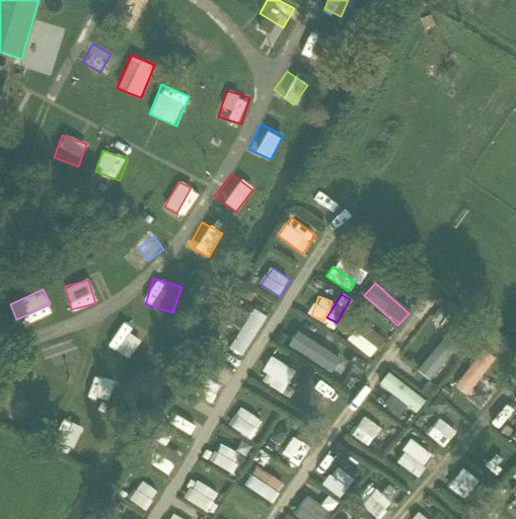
[(253,308),(228,347),(244,357),(270,319),(253,308)]
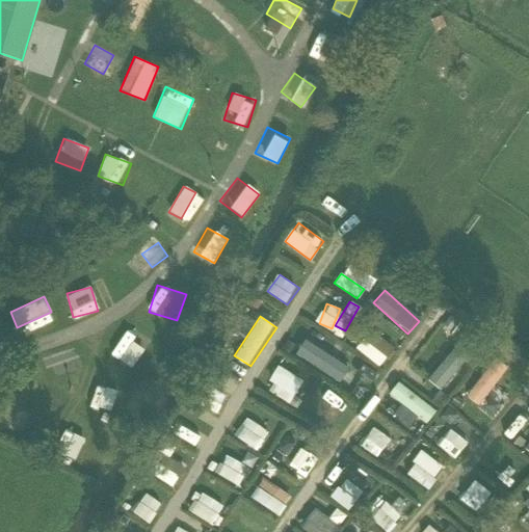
[(132,341),(137,334),(127,327),(111,353),(135,369),(147,349),(132,341)]
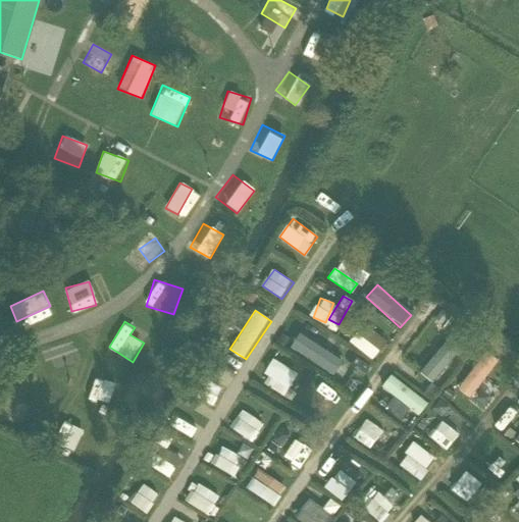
[(349,340),(371,360),(386,343),(365,322),(349,340)]
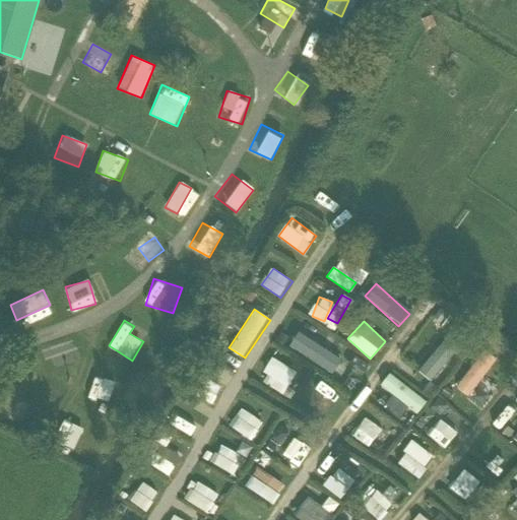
[(332,375),(342,360),(299,329),(288,344),(332,375)]
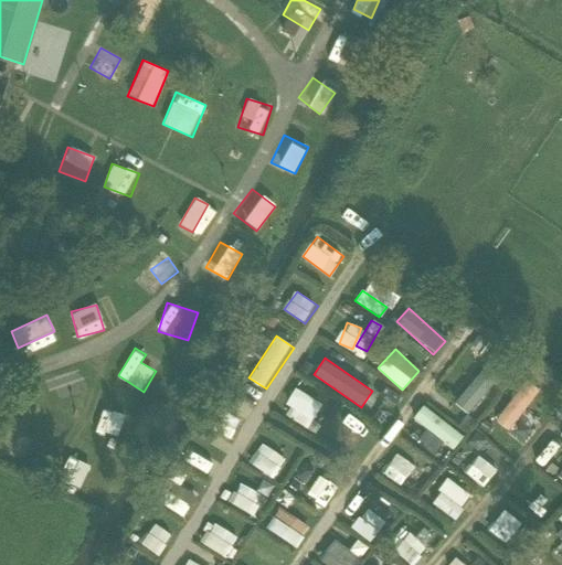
[(527,380),(494,417),(508,432),(542,393),(527,380)]
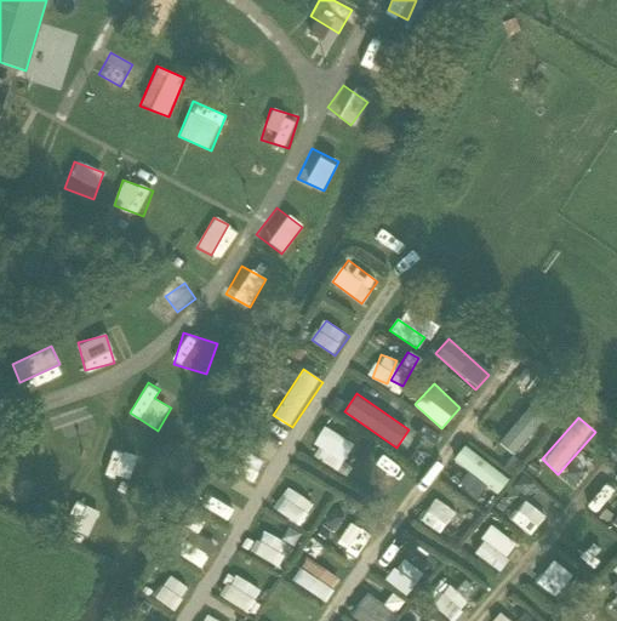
[(325,425),(309,449),(342,469),(358,445),(325,425)]
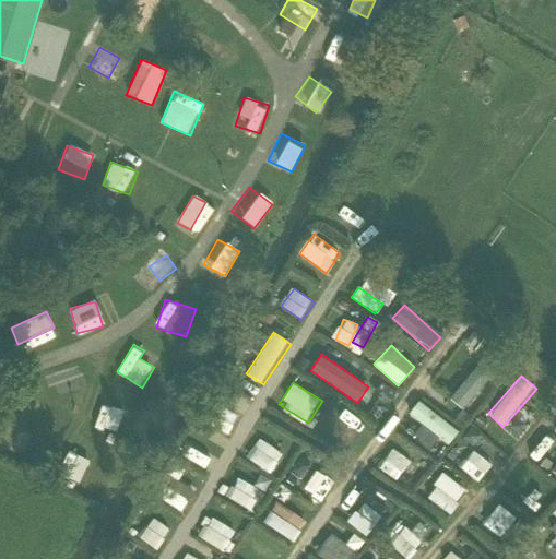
[(458,382),(448,402),(465,409),(474,390),(458,382)]
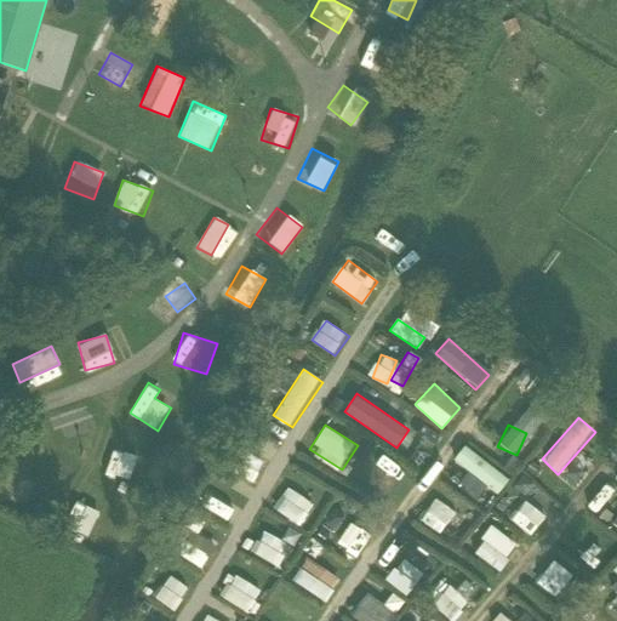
[(453,459),(497,496),(509,483),(466,444),(453,459)]
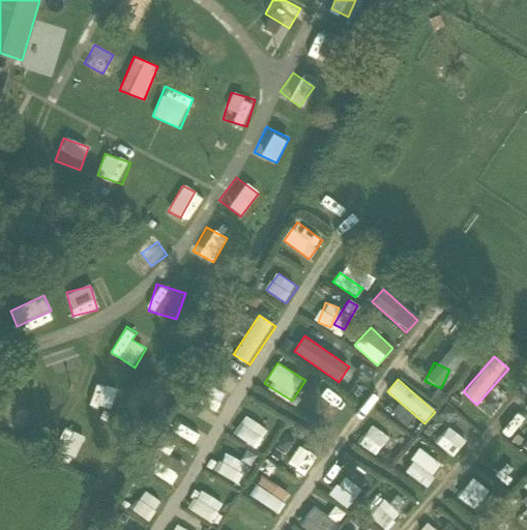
[(110,411),(117,390),(96,382),(89,403),(110,411)]
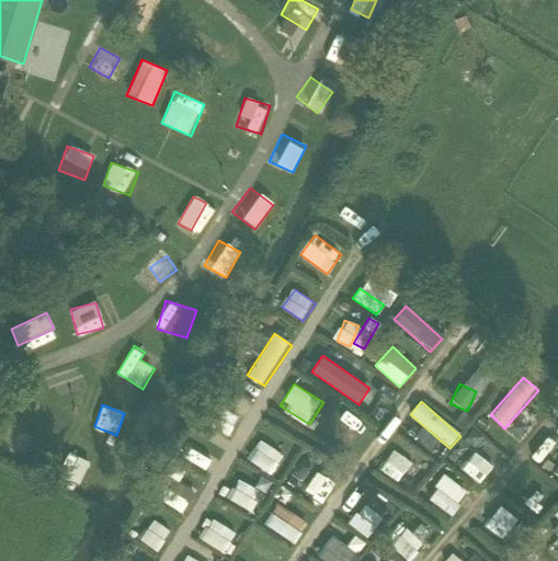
[(10,428),(3,446),(30,455),(35,438),(10,428)]
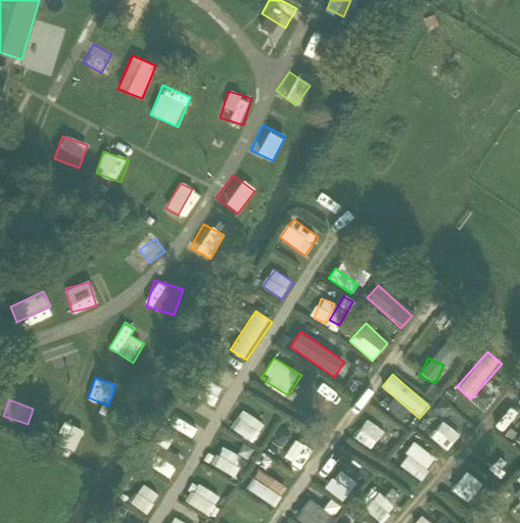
[(230,428),(255,444),(267,425),(242,410),(230,428)]
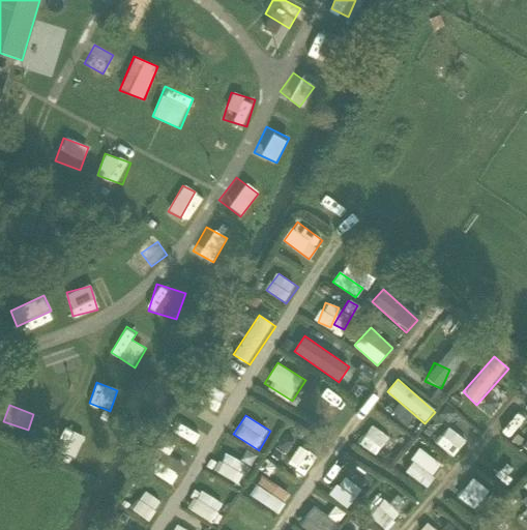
[(78,460),(87,438),(64,428),(54,449),(78,460)]
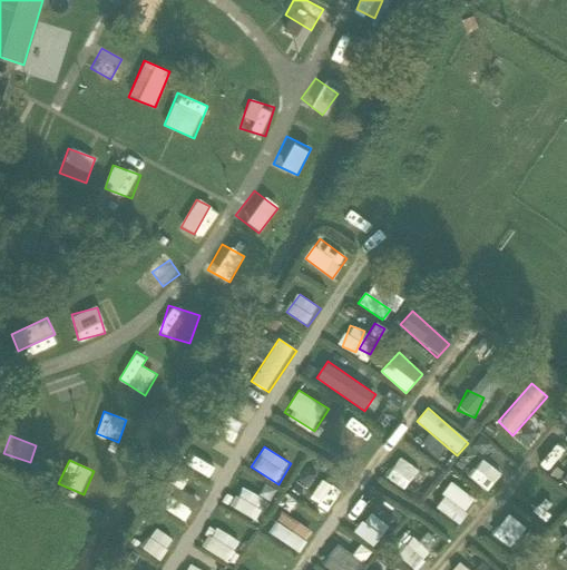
[(411,492),(423,472),(403,460),(391,480),(411,492)]
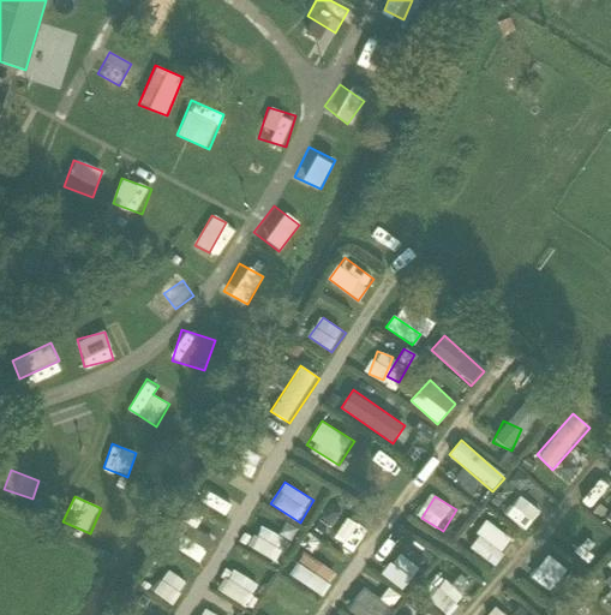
[(493,563),(513,538),(487,520),(469,545),(493,563)]
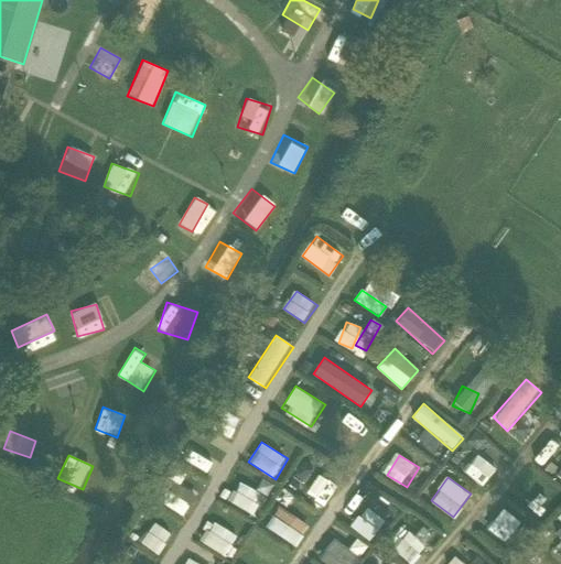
[(184,517),(197,496),(174,481),(161,502),(184,517)]
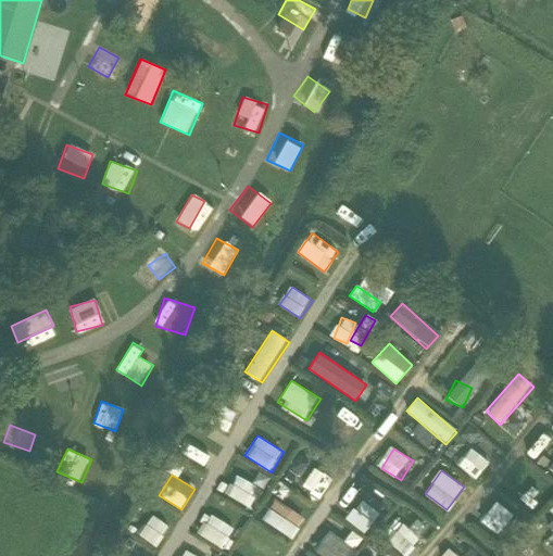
[(225,495),(252,506),(261,487),(234,475),(225,495)]
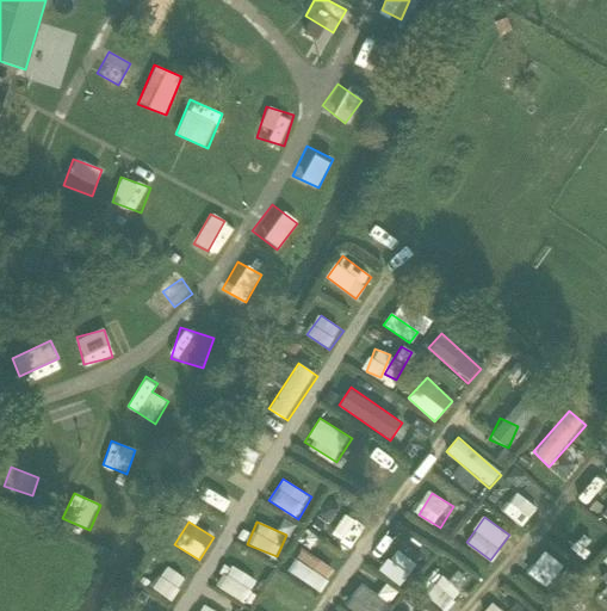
[(408,530),(386,551),(409,574),(431,553),(408,530)]
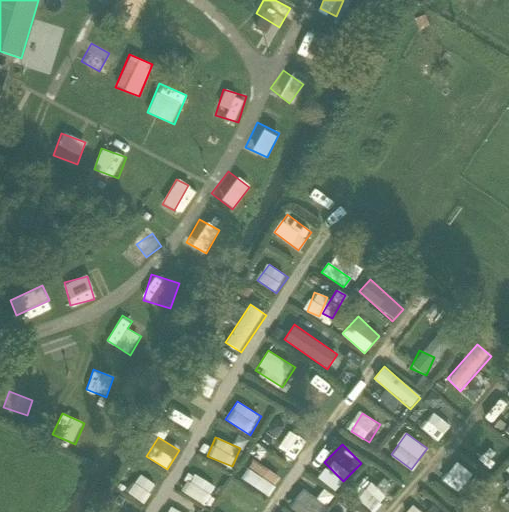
[(269,496),(282,478),(254,460),(242,478),(269,496)]
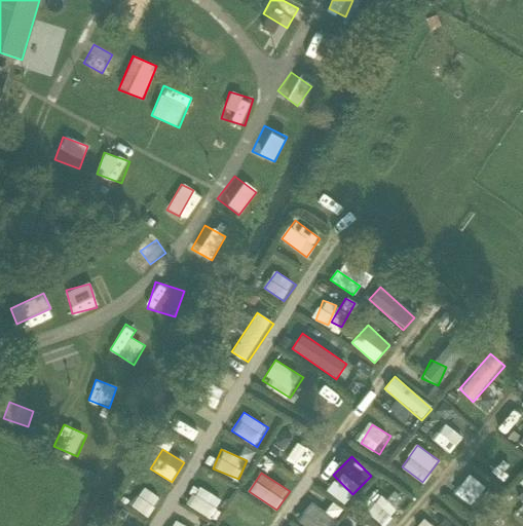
[(186,504),(212,520),(224,500),(198,485),(186,504)]
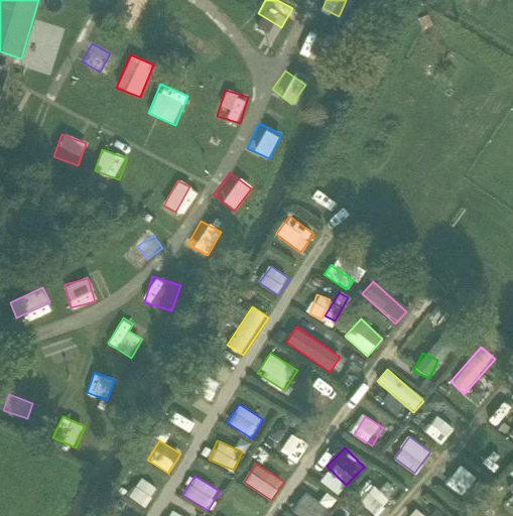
[(129,494),(144,506),(158,489),(142,477),(129,494)]
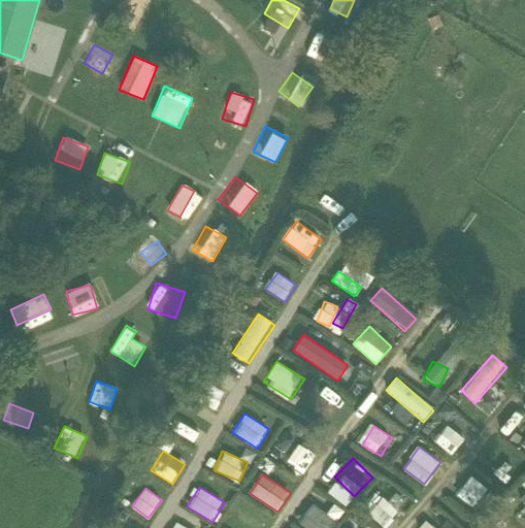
[(400,495),(376,496),(378,523),(400,522),(400,495)]
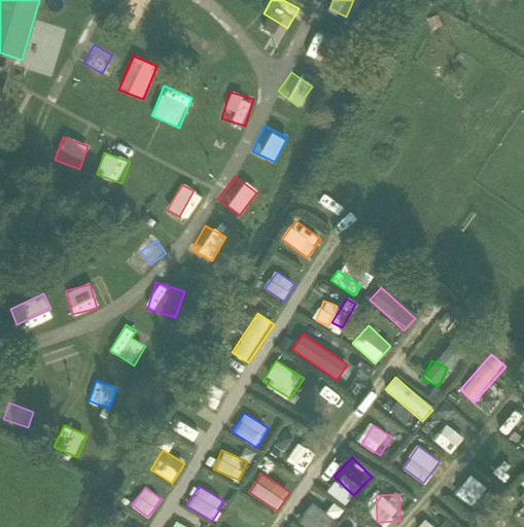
[(312,504),(299,521),(306,526),(325,526),(332,520),(312,504)]
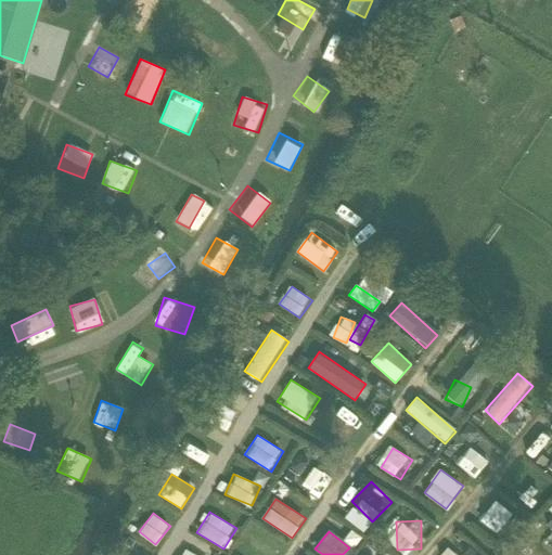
[(267,554),(276,554),(279,551),(254,537),(249,545),(267,554)]
